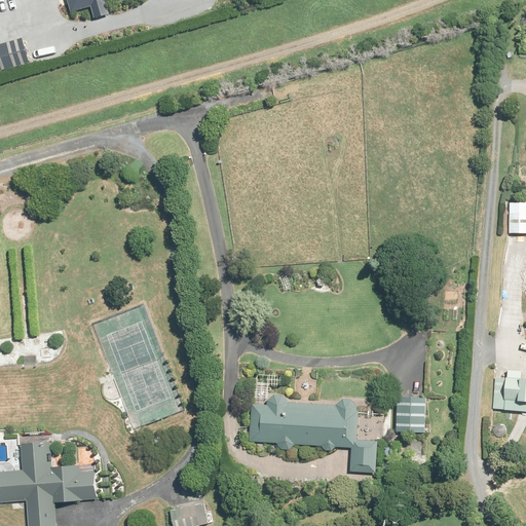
[(68,0),(72,13),(91,8),(95,19),(109,14),(107,4),(122,0),(68,0)]
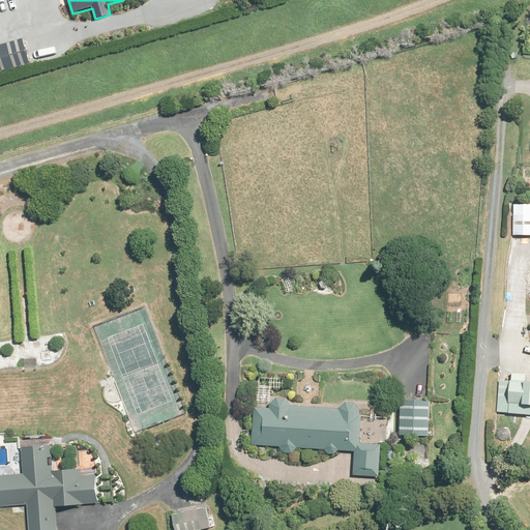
[(23,38),(0,45),(0,74),(30,65),(23,38)]
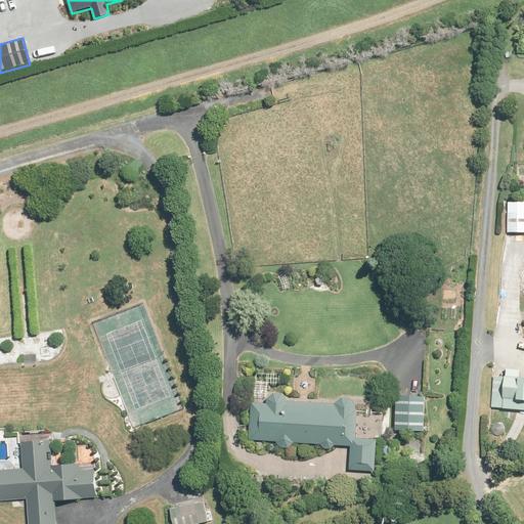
[(523,232),(523,221),(510,221),(511,233),(523,232)]
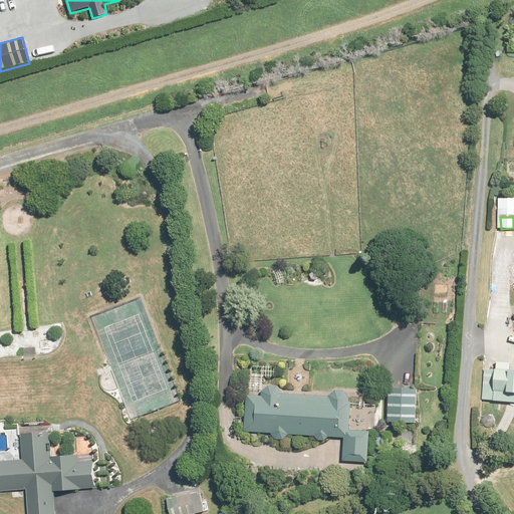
[(280,389),(264,388),(264,377),(280,378),(280,366),(249,365),(246,434),(344,438),(343,461),(368,462),(369,431),(348,430),(350,394),(332,393),(332,397),(279,395),(280,389)]
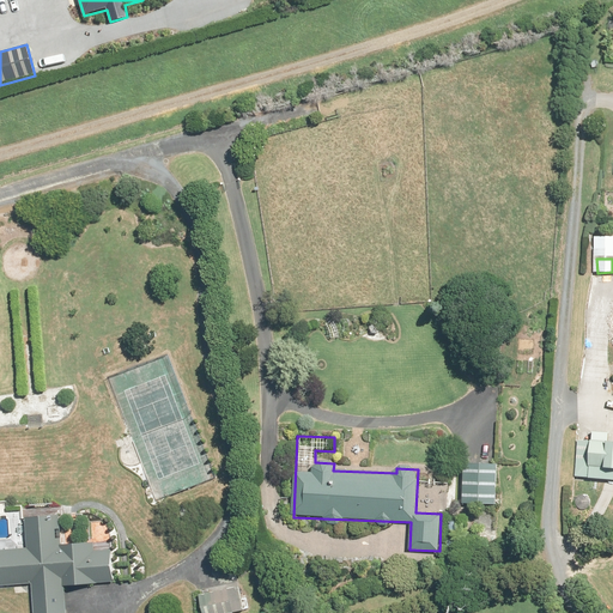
[(612,442),(578,441),(577,465),(590,465),(589,478),(606,479),(606,468),(612,468),(612,442)]
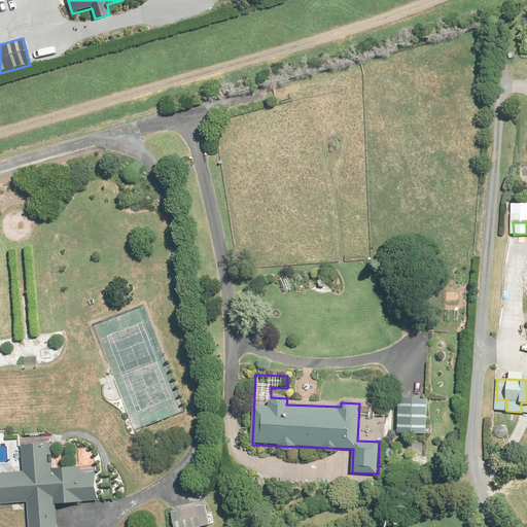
[(429,398),(400,397),(398,432),(427,434),(429,398)]
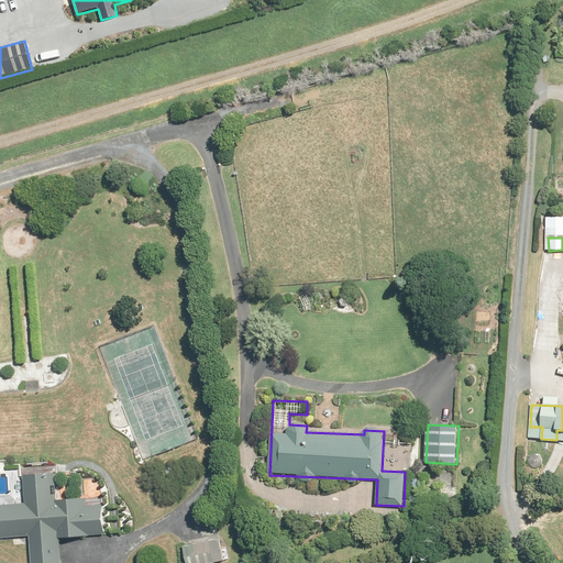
[(55,500),(54,475),(22,477),(24,505),(0,506),(0,539),(29,538),(30,562),(61,562),(59,538),(103,536),(101,506),(87,507),(86,499),(55,500)]
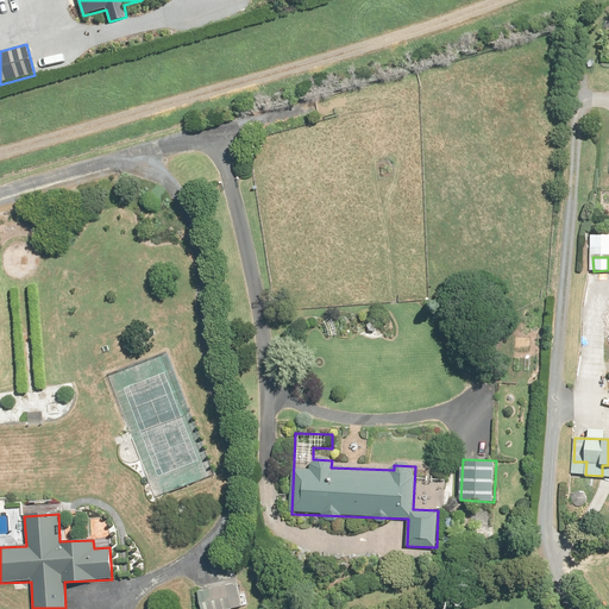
[(230,608),(244,606),(237,582),(198,591),(202,608),(230,608)]
